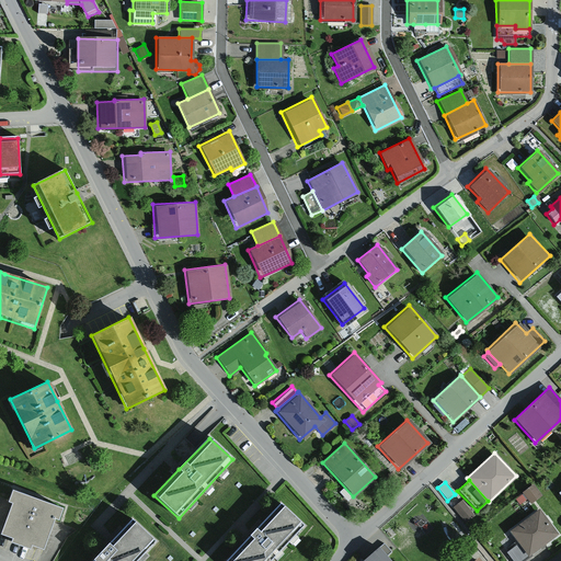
[(533,483),(522,492),(530,504),(541,495),(533,483)]
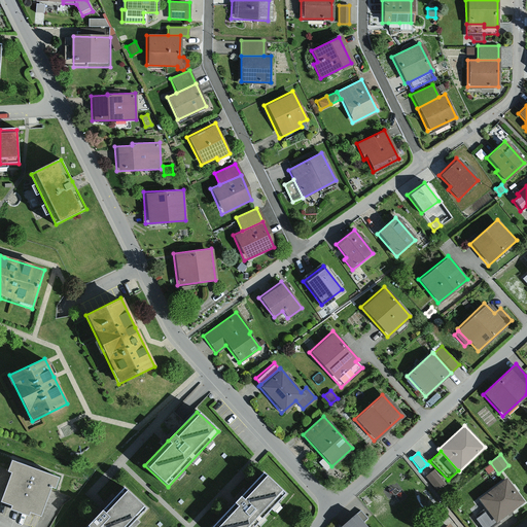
[(35,468),(10,459),(6,470),(9,471),(0,497),(0,501),(10,505),(8,510),(27,516),(28,513),(39,516),(49,486),(54,488),(58,477),(35,468)]
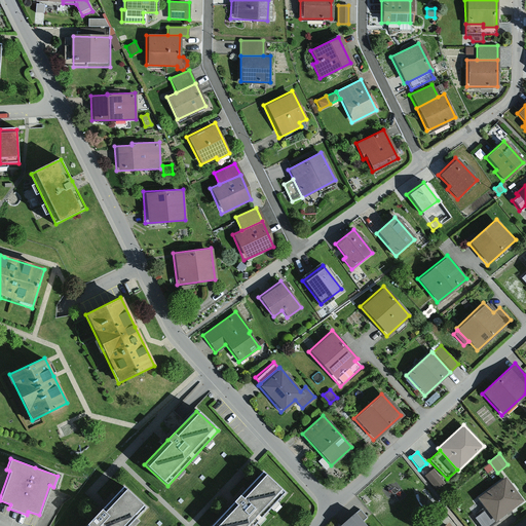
[(431,470),(424,476),(437,491),(445,484),(431,470)]
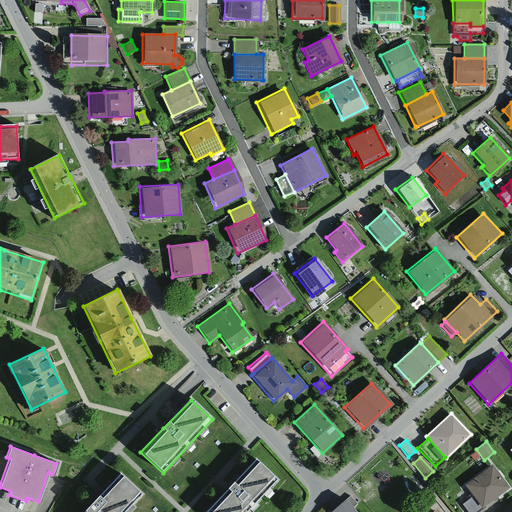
[(248,511),(277,483),(257,462),(229,490),(208,511),(248,511)]
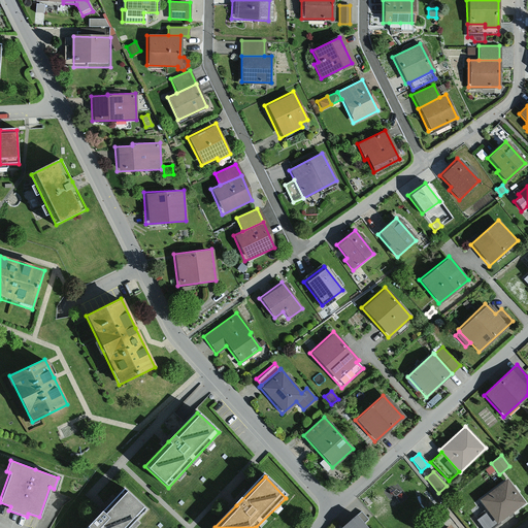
[(506,480),(480,500),(488,510),(497,524),(525,502),(506,480)]
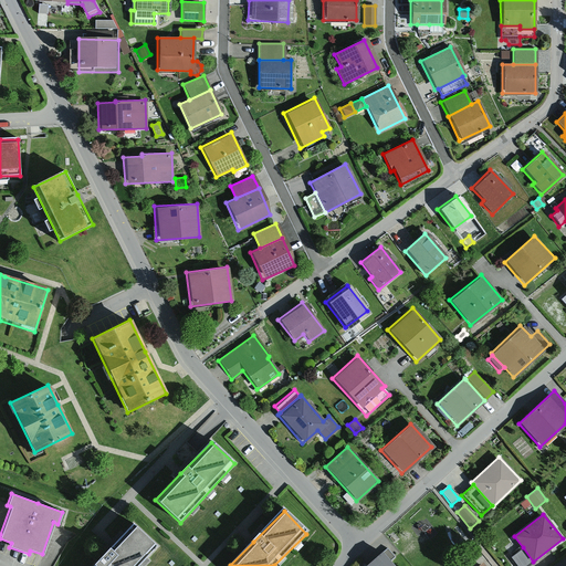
[(138,565),(158,546),(134,522),(109,545),(90,564),(88,565),(138,565)]
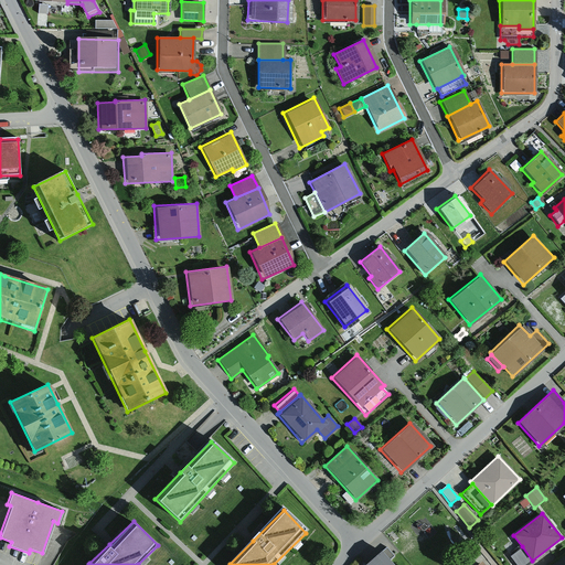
[(532,561),(522,546),(509,556),(515,564),(529,564),(533,562),(532,561)]
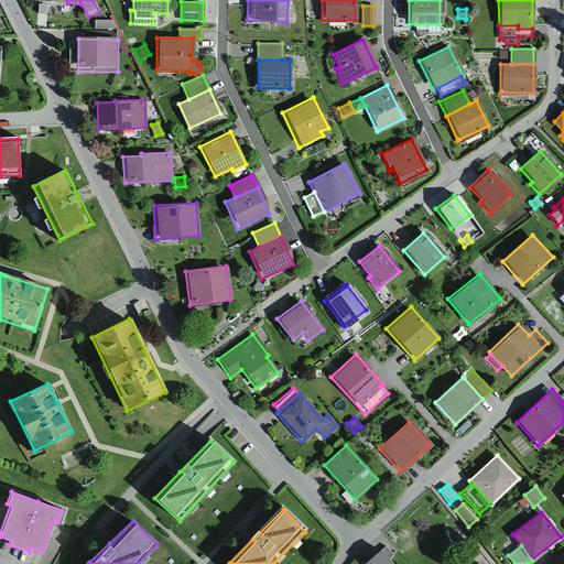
[(386,546),(379,551),(388,560),(393,554),(386,546)]
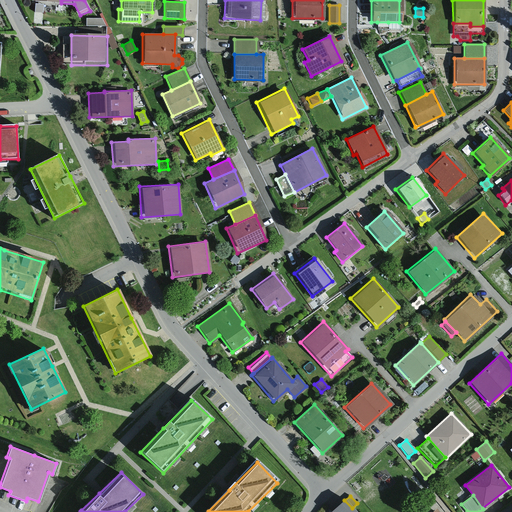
[(344,500),(342,498),(328,511),(355,511),(352,508),(344,500)]
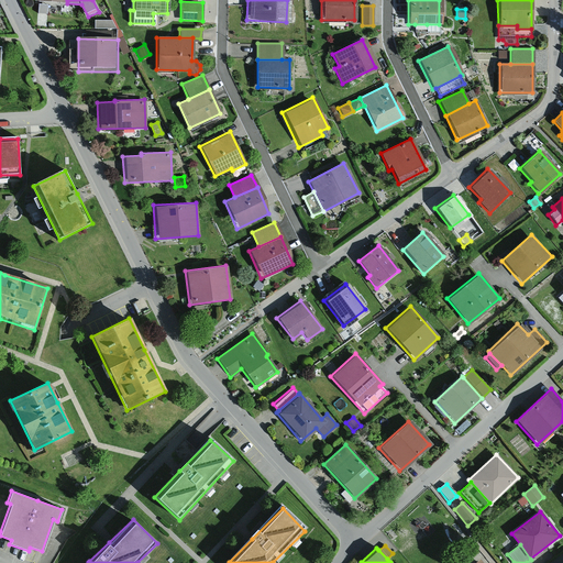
All buildings are outlined.
